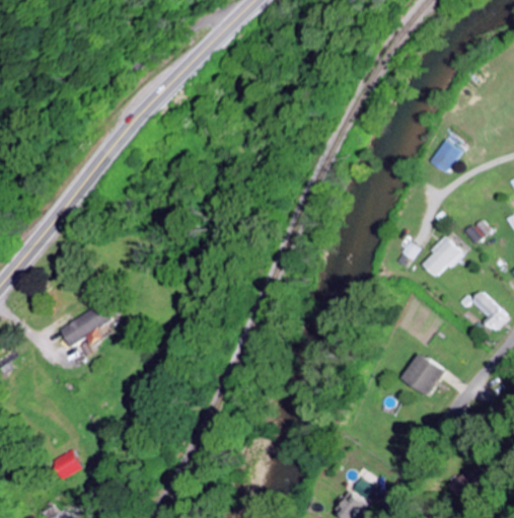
[(460,149),(444,138),(429,161),(444,172),(460,149)]
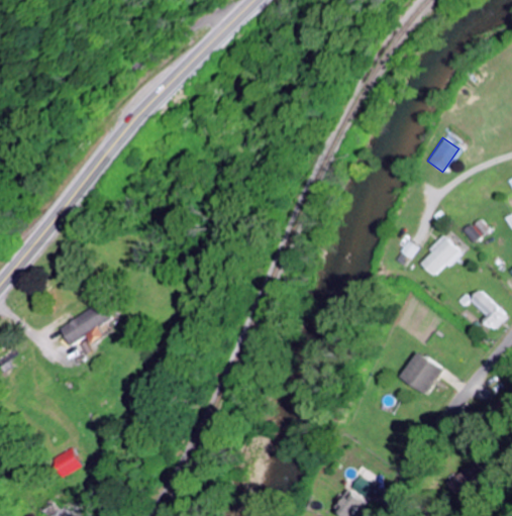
[(469,242),(477,236),(467,223),(458,229),(469,242)]
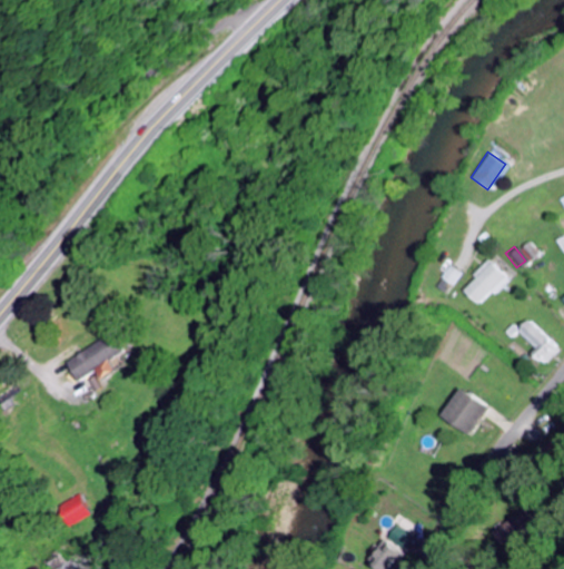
[(459,288),(477,305),(506,275),(488,257),(459,288)]
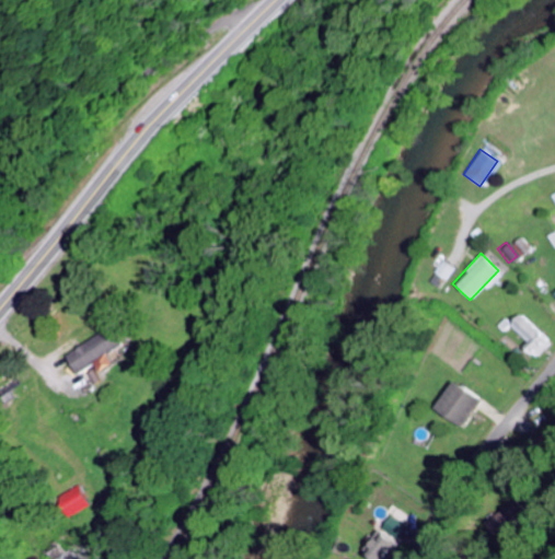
[(425,280),(436,288),(450,267),(439,259),(425,280)]
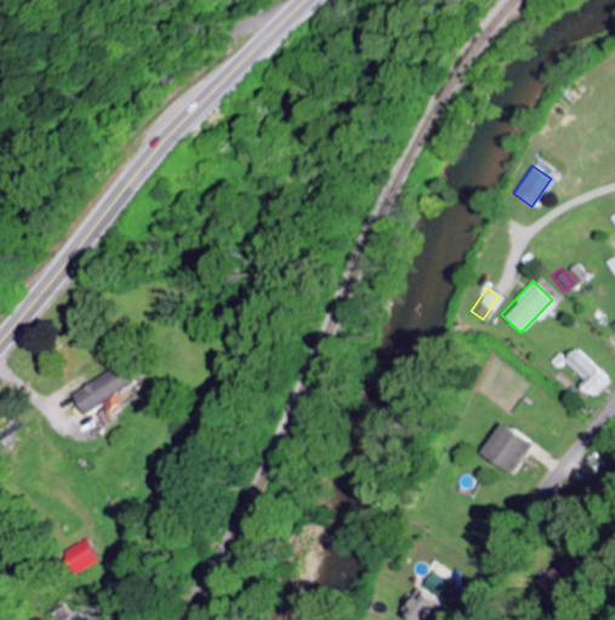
[(578,380),(575,384),(586,396),(603,380),(573,348),(561,362),(578,380)]
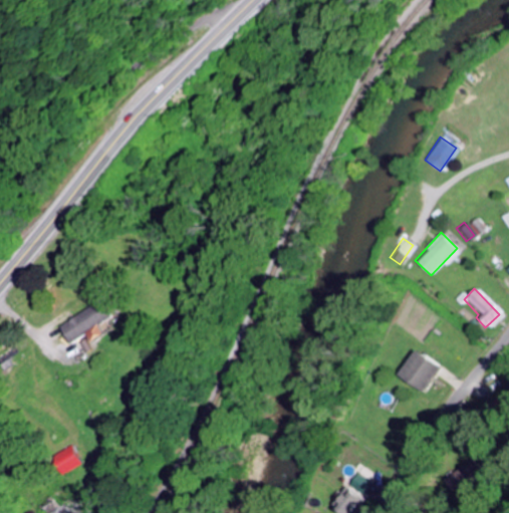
[(62,325),(73,343),(118,316),(107,298),(62,325)]
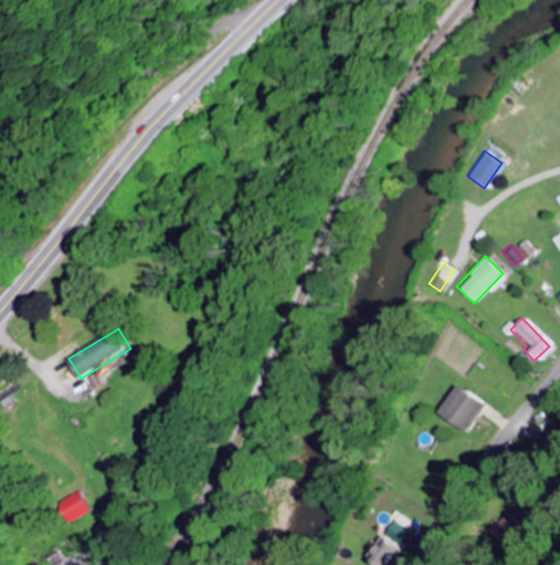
[(439,412),(467,431),(485,403),(457,385),(439,412)]
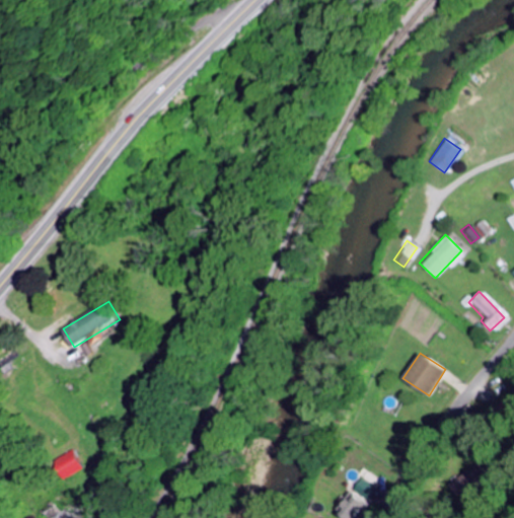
[(345,517),(360,517),(369,508),(362,502),(373,489),(360,478),(350,491),(349,490),(334,509),(345,517)]
